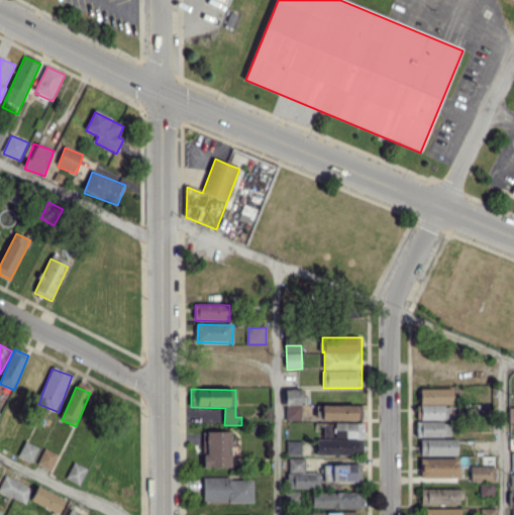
[(302,421),(303,402),(304,402),(304,390),(284,390),(284,407),(287,407),(287,421),(302,421)]
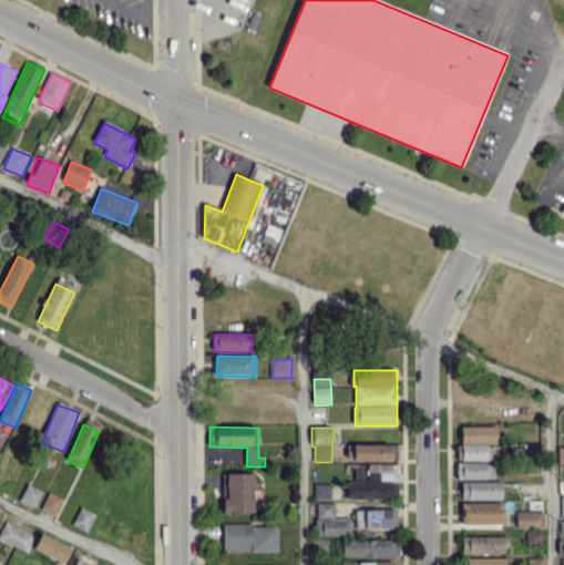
[(498,428),(461,429),(461,462),(496,461),(496,445),(498,445),(498,428)]
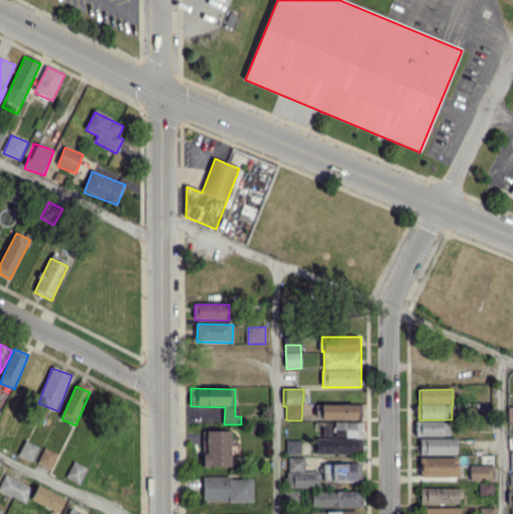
[(323,420),(363,420),(363,406),(323,405),(323,420)]
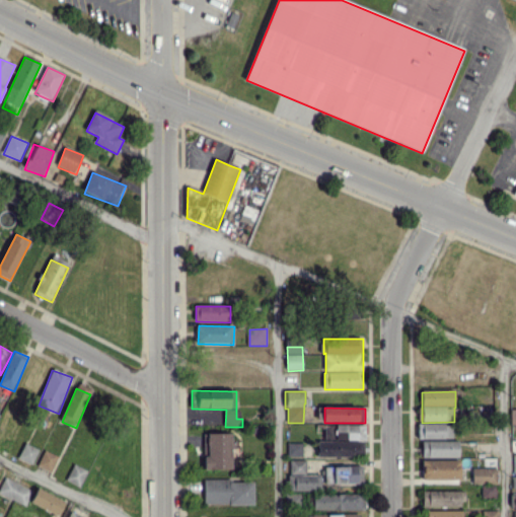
[(454,439),(453,425),(419,425),(420,440),(454,439)]
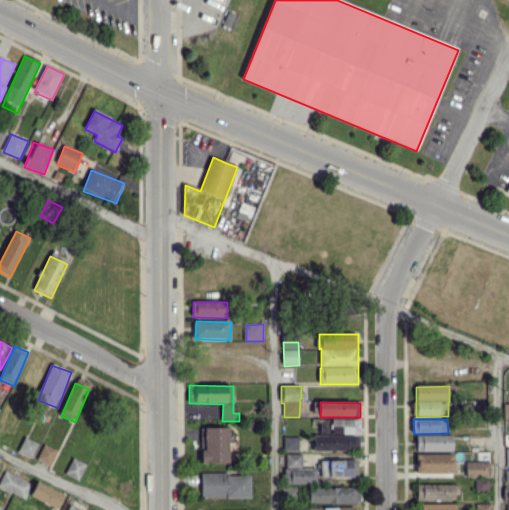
[(322,435),(314,436),(315,452),(361,451),(360,420),(322,420),(322,435)]
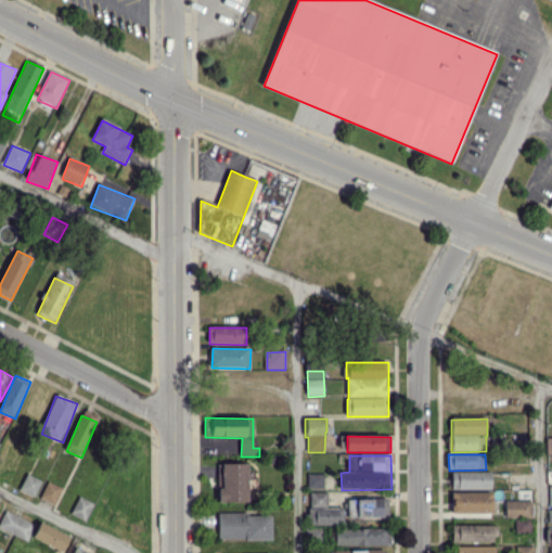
[(249,503),(248,464),(219,465),(219,503),(249,503)]
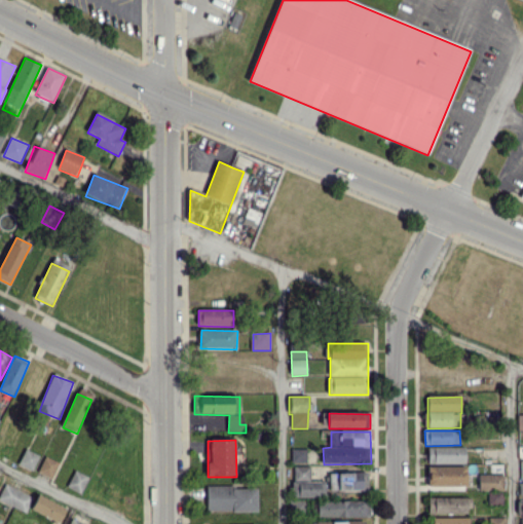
[(467,464),(465,448),(430,448),(430,464),(467,464)]
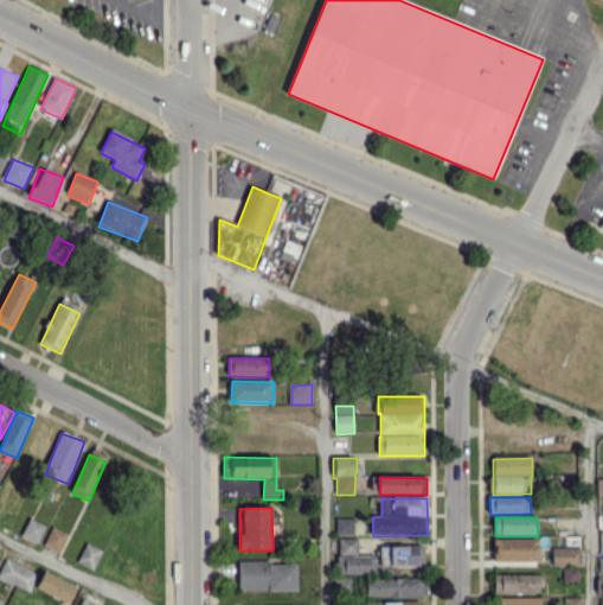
[(39,545),(47,527),(31,520),(23,537),(39,545)]
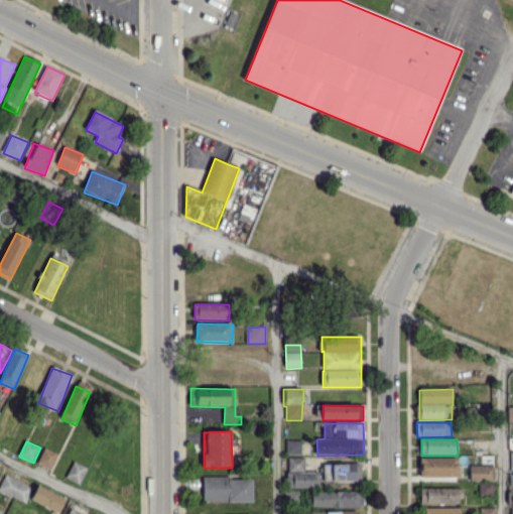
[(302,441),(287,441),(287,455),(302,455),(302,441)]
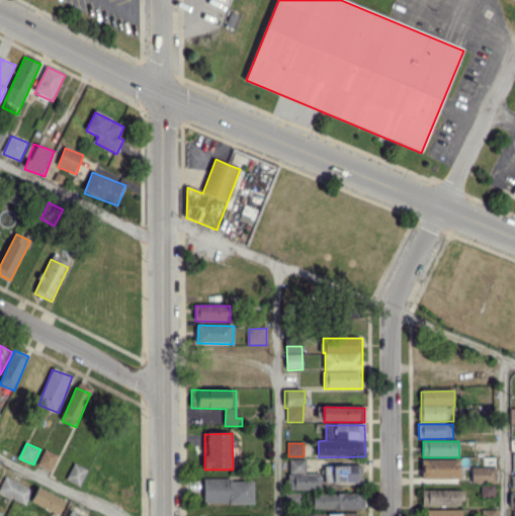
[(60,456),(46,450),(38,466),(52,473),(60,456)]
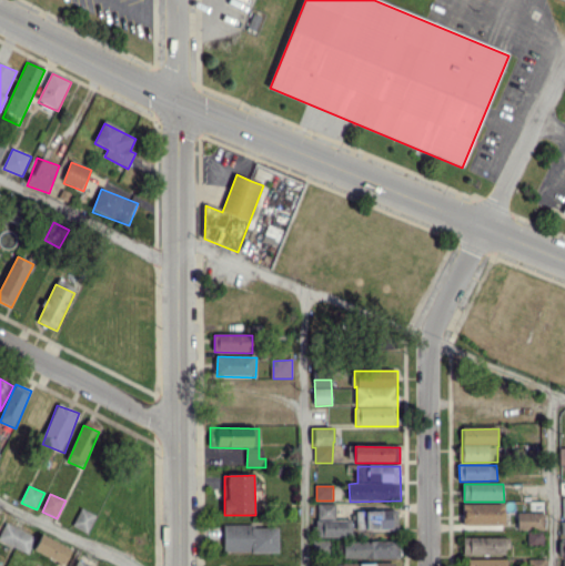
[(336,505),(320,505),(320,519),(336,519),(336,505)]
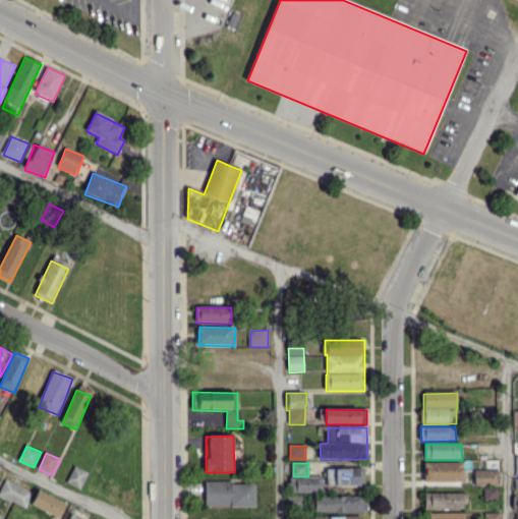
[(463,483),(463,463),(425,463),(425,483),(463,483)]
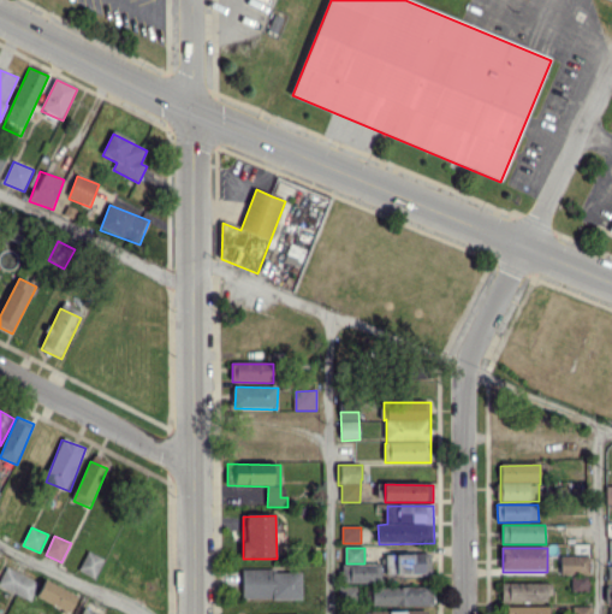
[(105,560),(89,553),(81,572),(96,579),(105,560)]
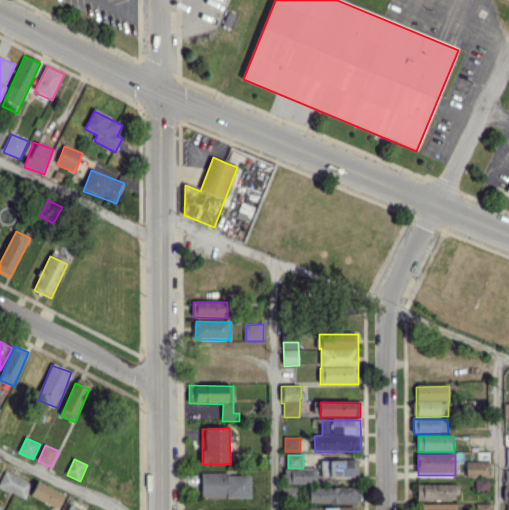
[(321,462),(322,479),(360,478),(359,461),(321,462)]
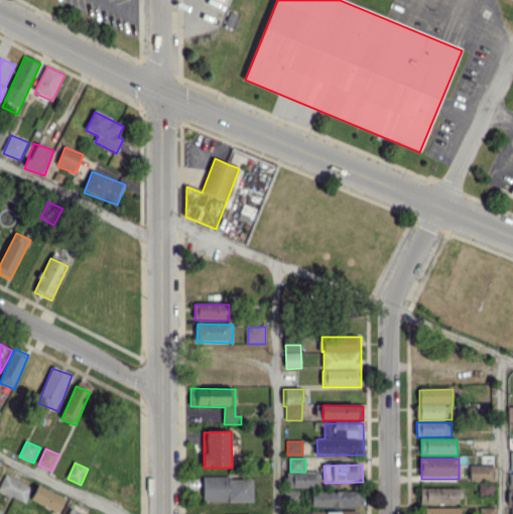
[(496,467),(471,467),(471,481),(495,482),(496,467)]
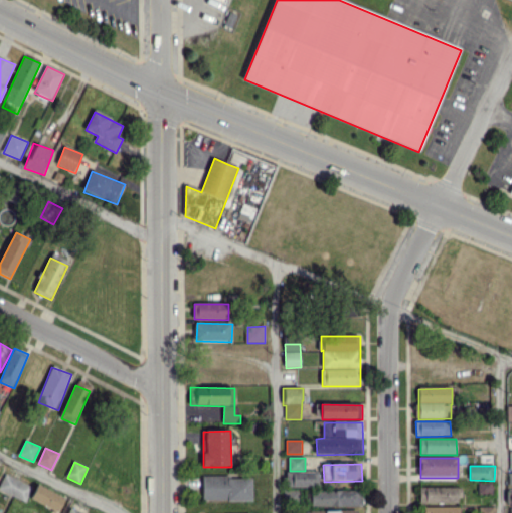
[(288,472),(287,487),(319,488),(320,473),(288,472)]
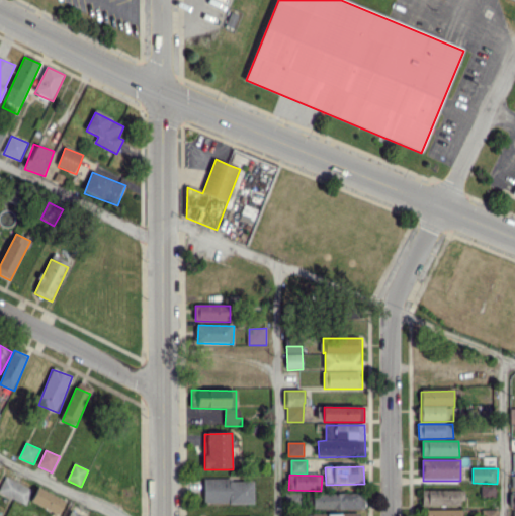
[(0,492),(0,494),(27,506),(34,490),(6,478),(0,492)]
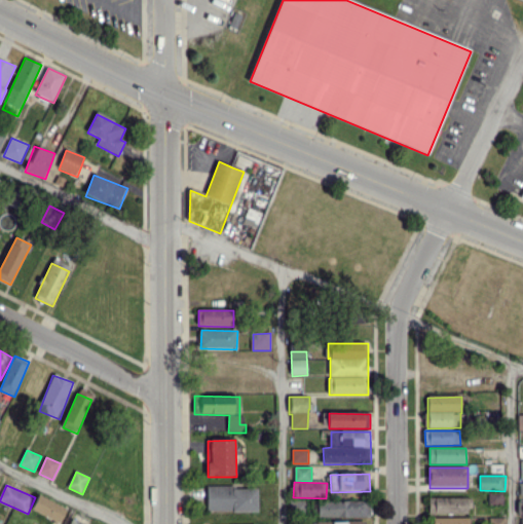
[(259,488),(209,488),(209,512),(258,513),(259,488)]
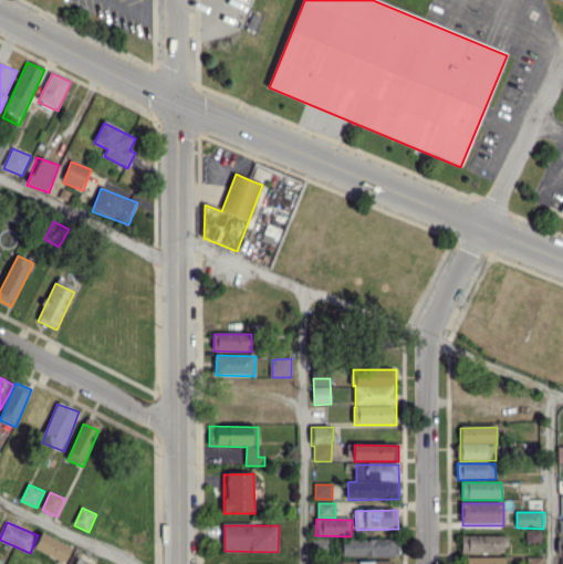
[(542,531),(527,531),(528,544),(543,543),(542,531)]
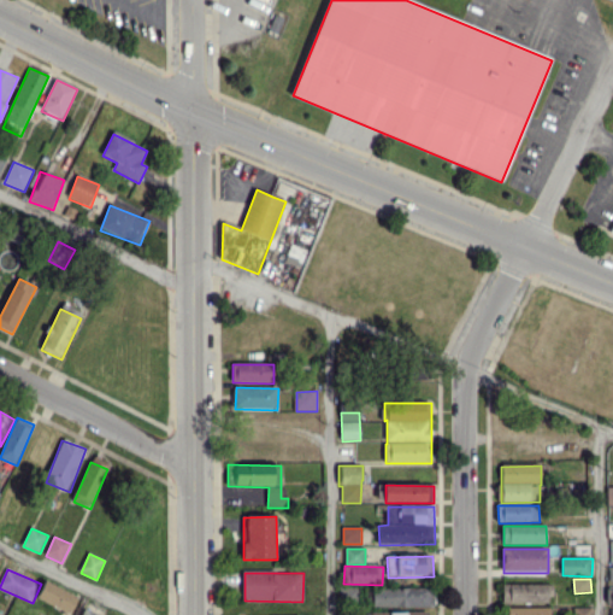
[(80,597),(46,581),(37,599),(69,614),(71,614),(80,597)]
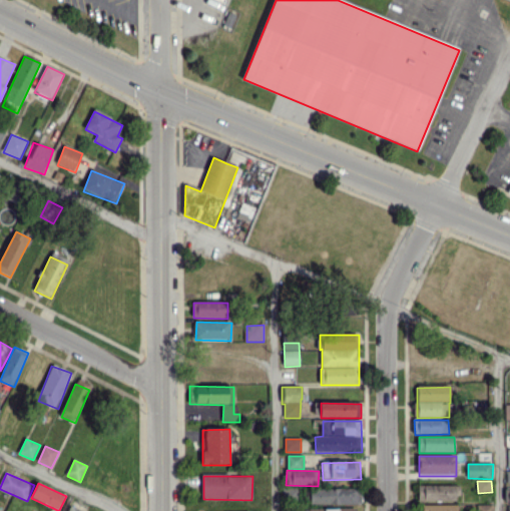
[(457,487),(419,486),(419,501),(457,502),(457,487)]
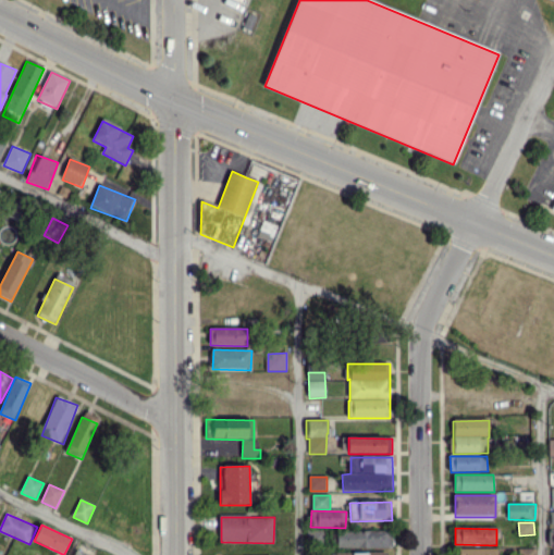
[(337,550),(393,549),(393,531),(337,532),(337,550)]
